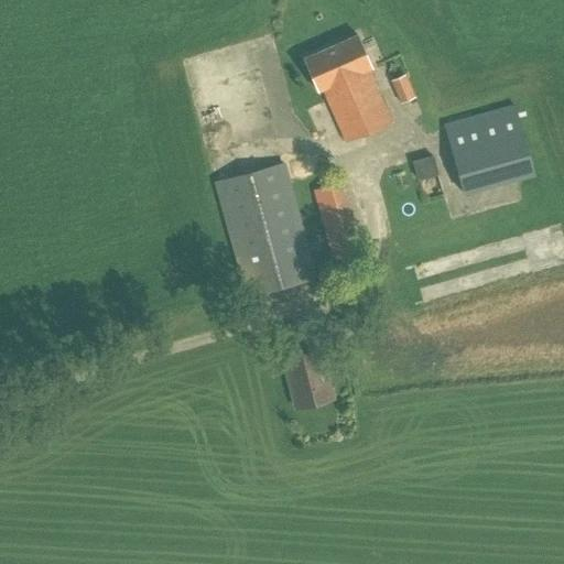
[(391,122),(368,71),(371,69),(356,34),(303,57),(318,93),(323,90),(345,142),(391,122)]
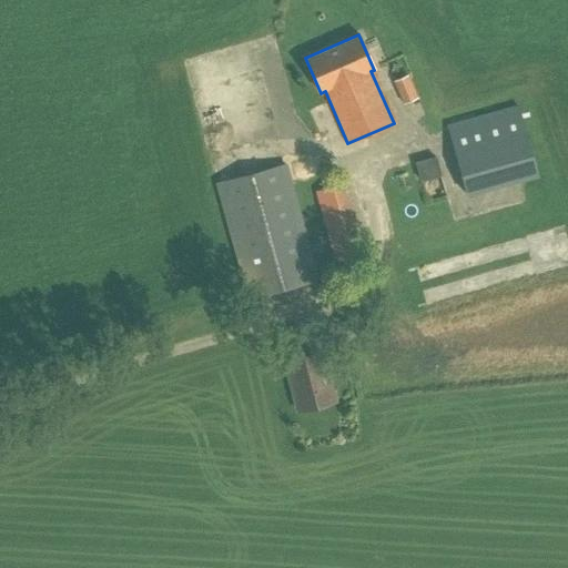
[(408,75),(393,82),(403,103),(418,98),(408,75)]
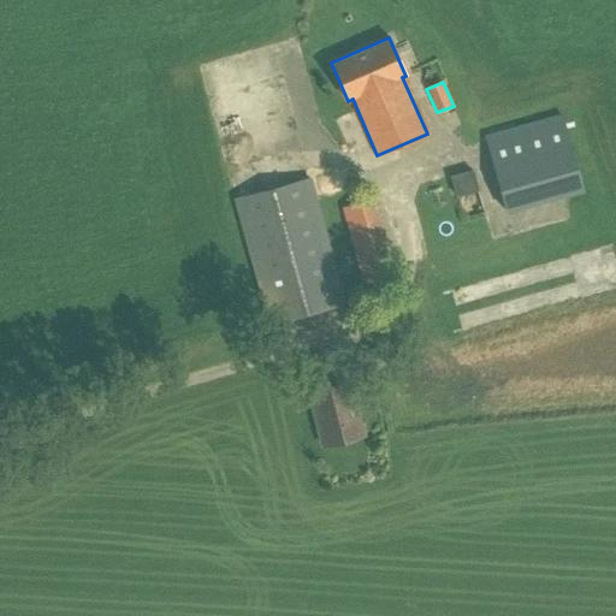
[(507,213),(585,191),(562,113),(485,135),(507,213)]
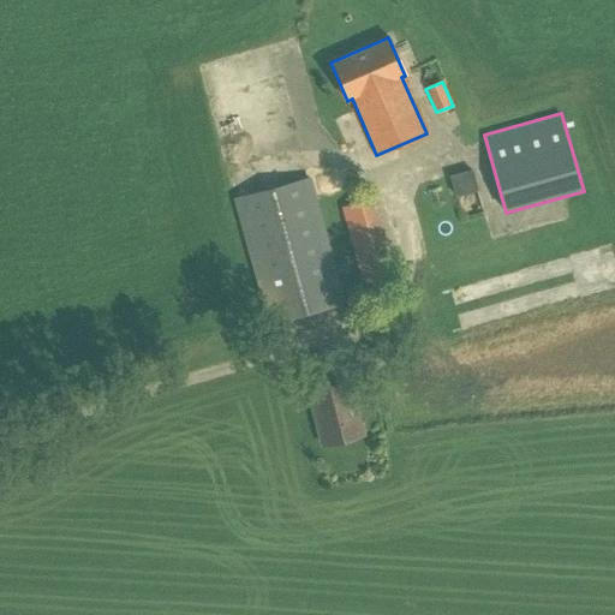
[(455,197),(473,192),(478,190),(472,169),(449,175),(455,197)]
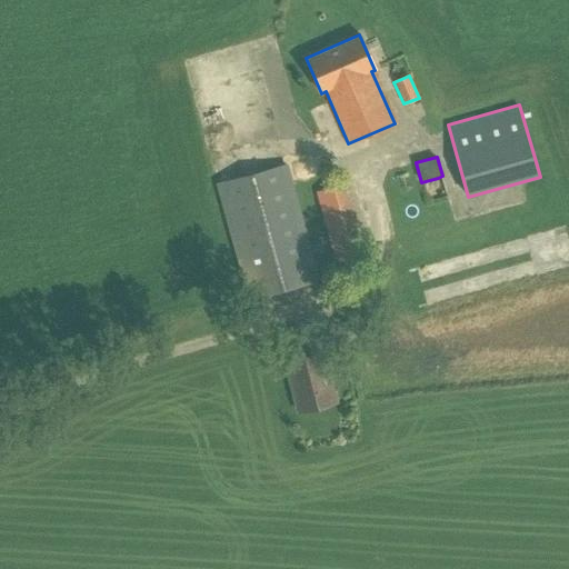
[(248,301),(320,281),(287,163),(215,183),(248,301)]
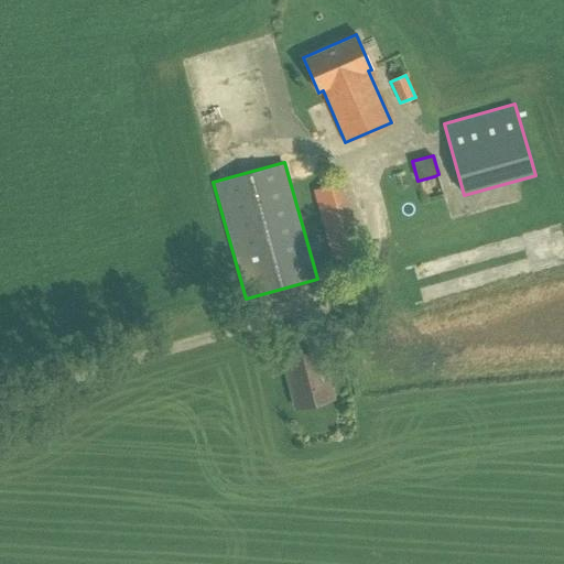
[(333,262),(361,253),(340,182),(312,191),(333,262)]
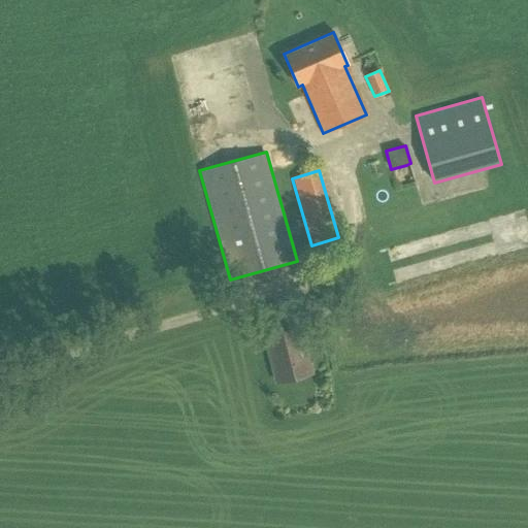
[(331,308),(316,299),(309,310),(324,320),(331,308)]
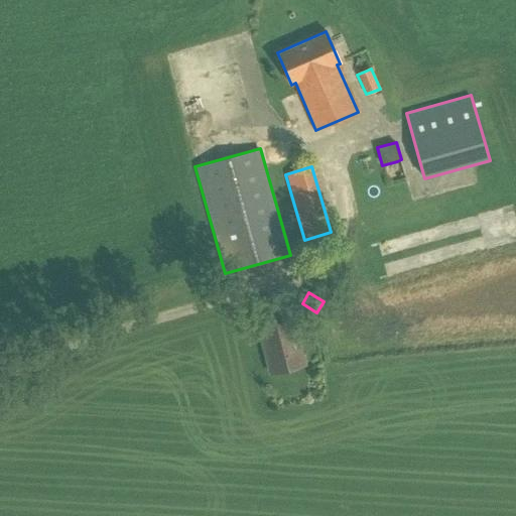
[(270,374),(304,365),(292,319),(258,329),(270,374)]
